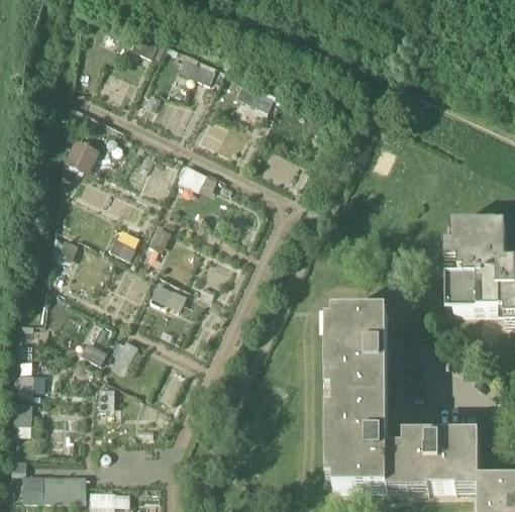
[(130,49),(150,59),(157,47),(136,37),(130,49)]
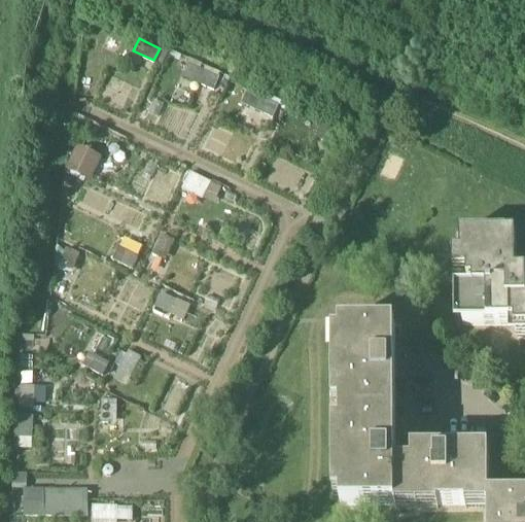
[(217,75),(185,60),(180,71),(211,87),(217,75)]
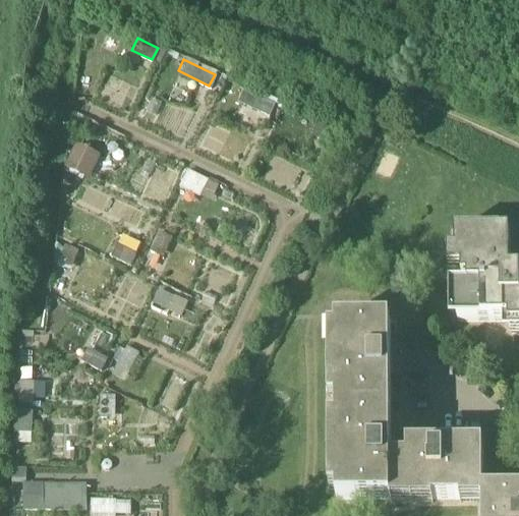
[(272,101),(242,87),(236,99),(267,114),(272,101)]
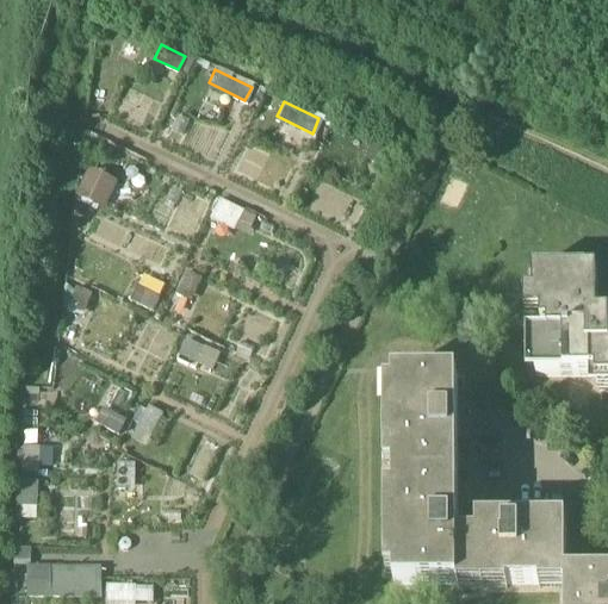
[(87,167),(75,192),(103,204),(113,179),(87,167)]
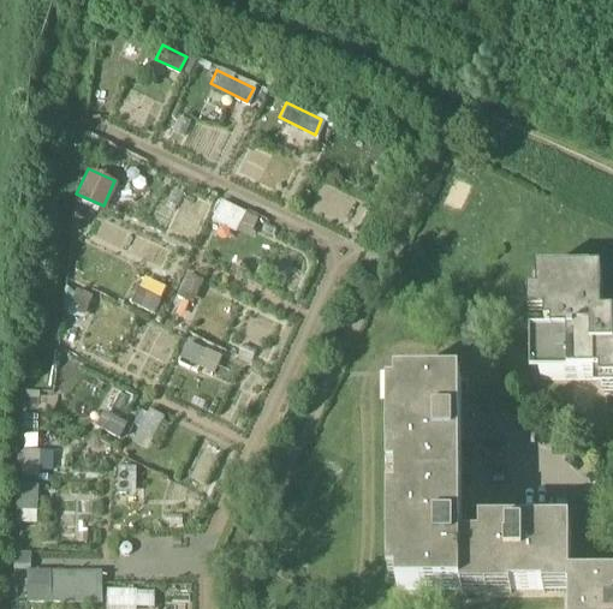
[(220,197),(212,215),(237,227),(245,209),(220,197)]
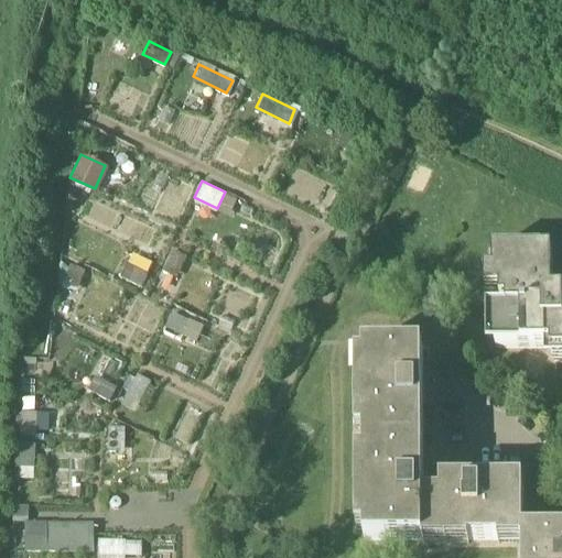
[(226,192),(220,210),(231,212),(236,195),(226,192)]
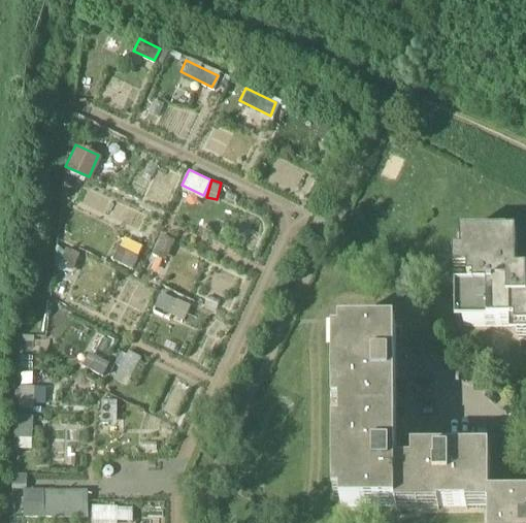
[(525,274),(514,274),(514,229),(460,229),(460,261),(466,261),(466,276),(473,276),(473,291),(463,291),(463,323),(514,323),(514,330),(525,329),(525,274)]
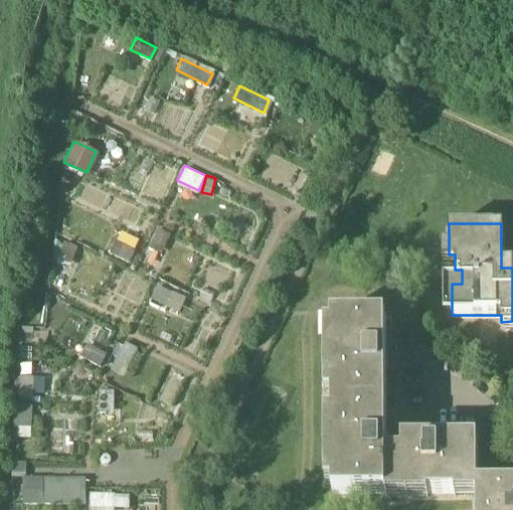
[(169,231),(158,226),(149,244),(160,249),(169,231)]
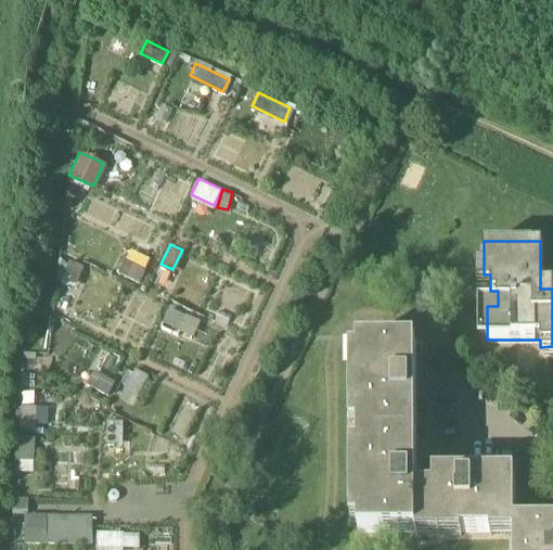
[(124,258),(117,271),(137,281),(143,267),(124,258)]
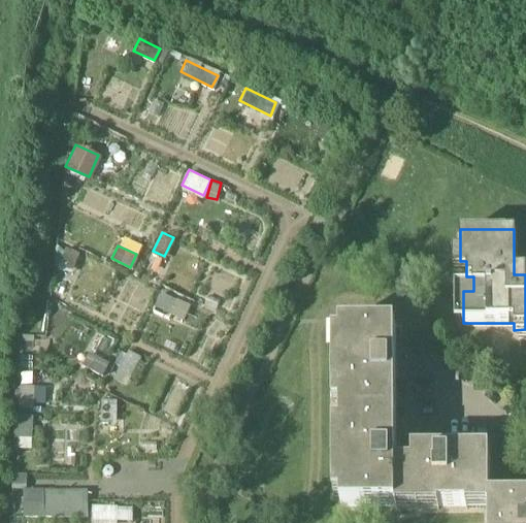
[(65,247),(58,265),(69,270),(76,252),(65,247)]
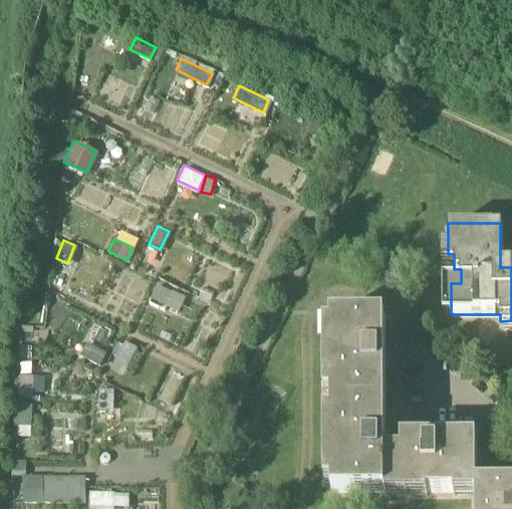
[(173,291),(156,283),(151,294),(168,302),(173,291)]
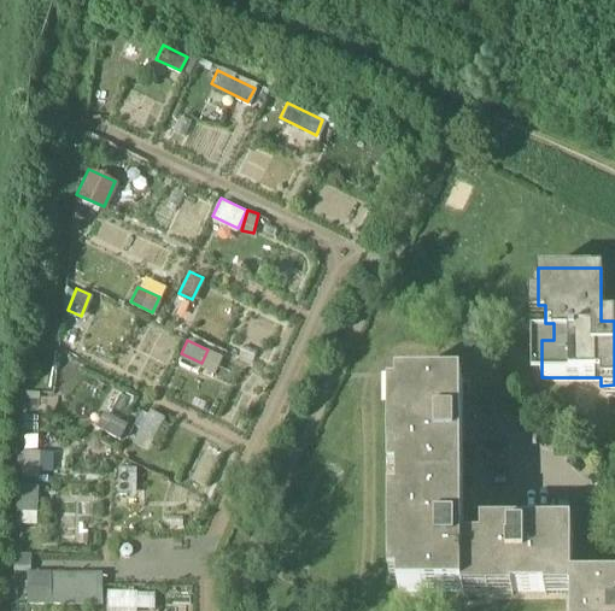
[(460,379),(397,379),(397,424),(388,424),(388,454),(397,454),(397,483),(461,483),(460,379)]
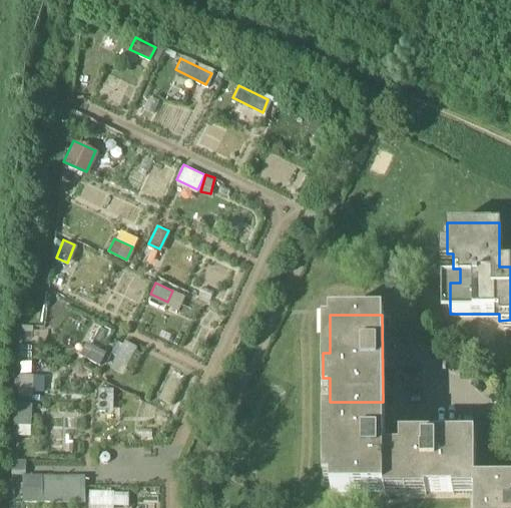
[(105,351),(85,341),(79,352),(99,362),(105,351)]
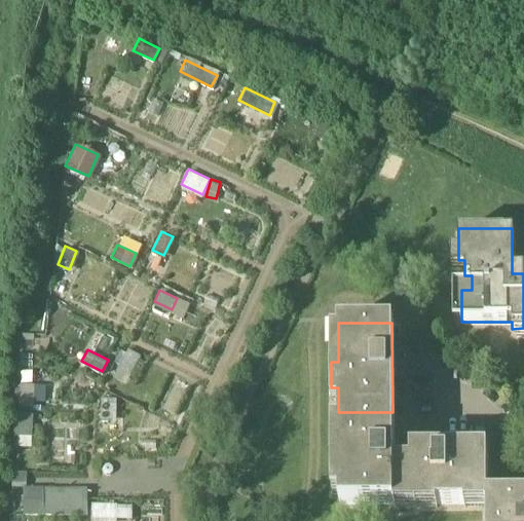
[(126,349),(118,367),(129,372),(138,356),(126,349)]
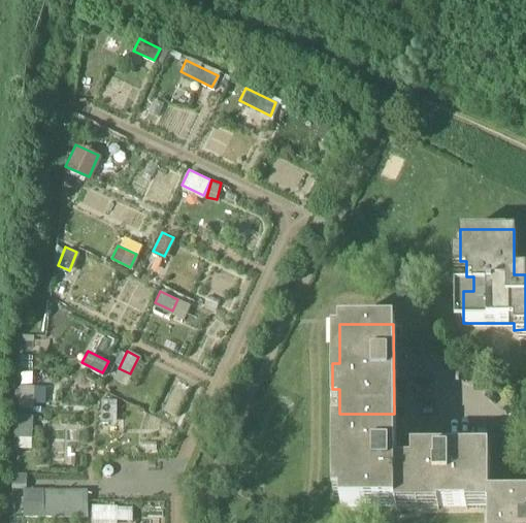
[(44,386),(21,385),(20,406),(33,406),(33,399),(43,400),(44,386)]
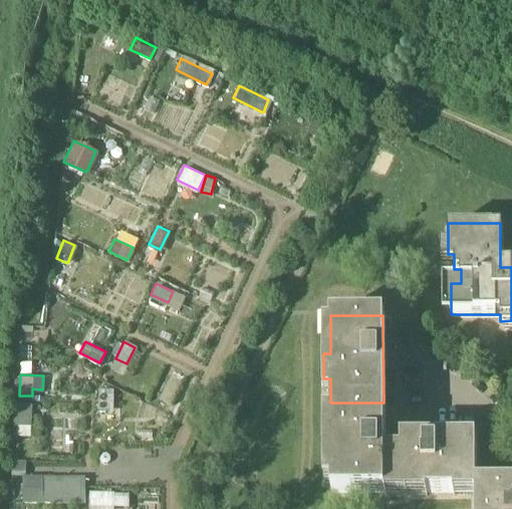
[(112,388),(97,388),(95,409),(111,410),(112,388)]
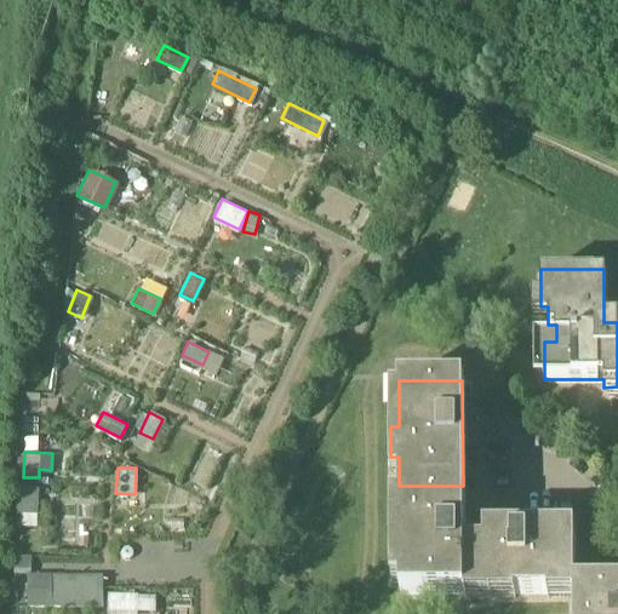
[(38,512),(39,487),(18,486),(18,512),(38,512)]
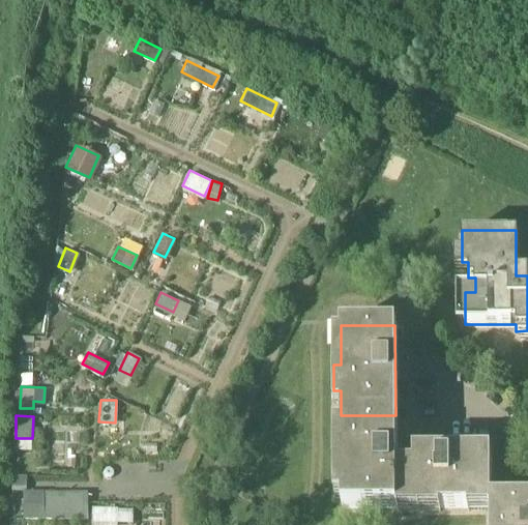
[(396,415),(341,415),(341,441),(333,441),(333,467),(341,467),(341,506),(396,505),(396,499),(396,463),(396,415)]
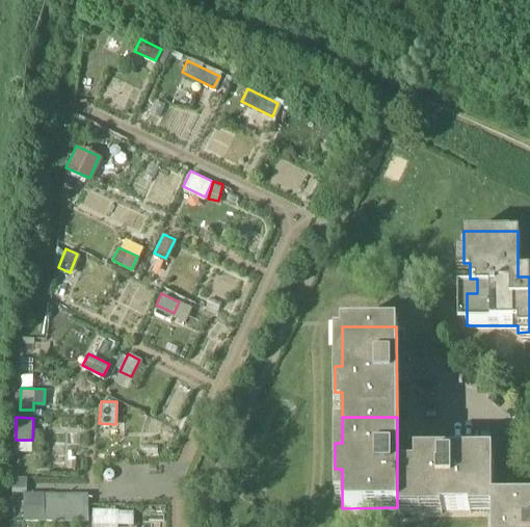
[(491,451),(413,451),(413,465),(397,465),(397,501),(440,501),(440,506),(468,506),(468,501),(491,501),(491,498),(491,451)]
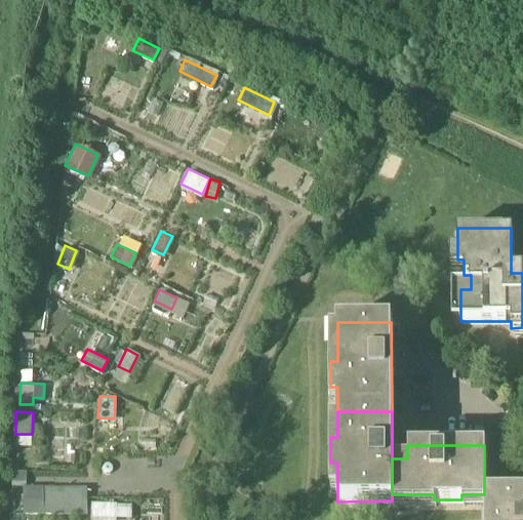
[(22,512),(85,512),(85,488),(23,488),(22,512)]
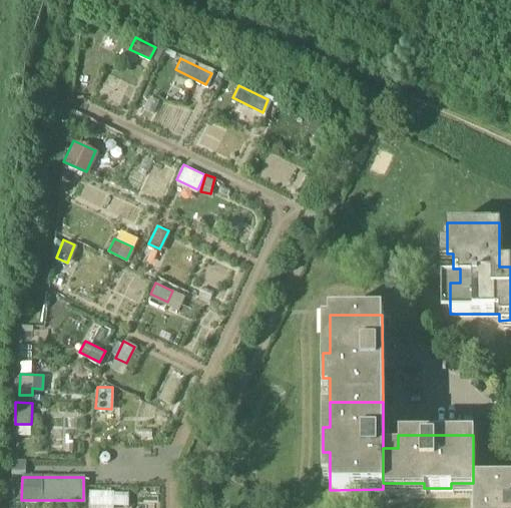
[(510,507),(510,479),(473,480),(473,483),(473,507),(510,507)]
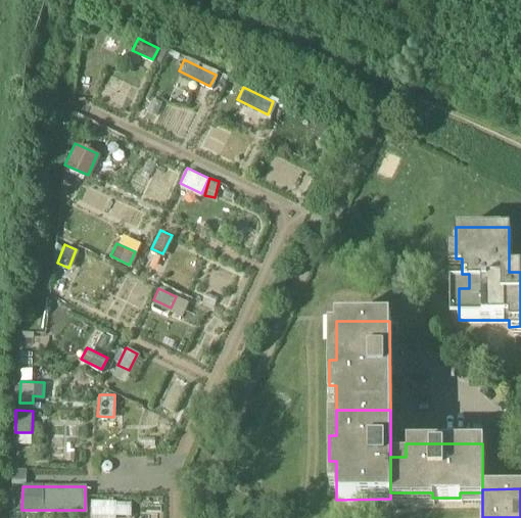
[(129,499),(90,499),(89,517),(114,517),(114,515),(129,515),(129,499)]
